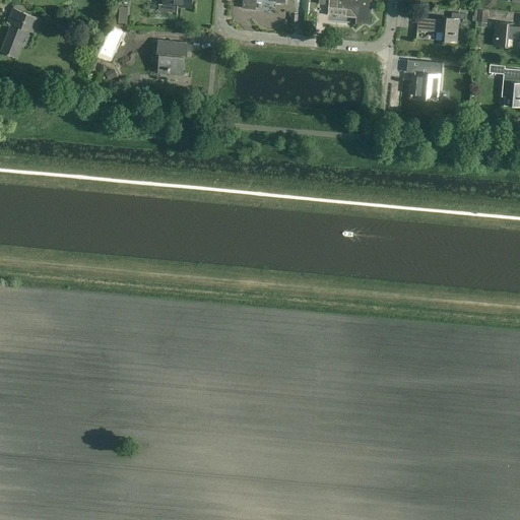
[(191,8),(191,14),(192,14),(192,0),(163,0),(163,5),(191,8)]
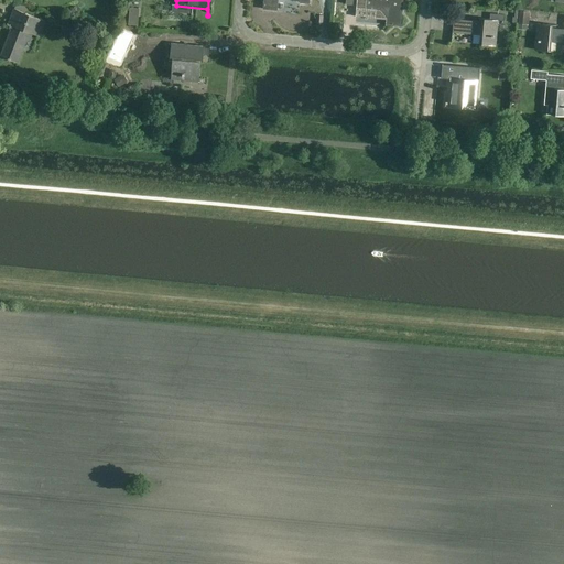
[(300,3),(301,3),(310,4),(310,0),(264,0),(263,9),(278,11),(279,0),(288,0),(301,1),(300,3)]
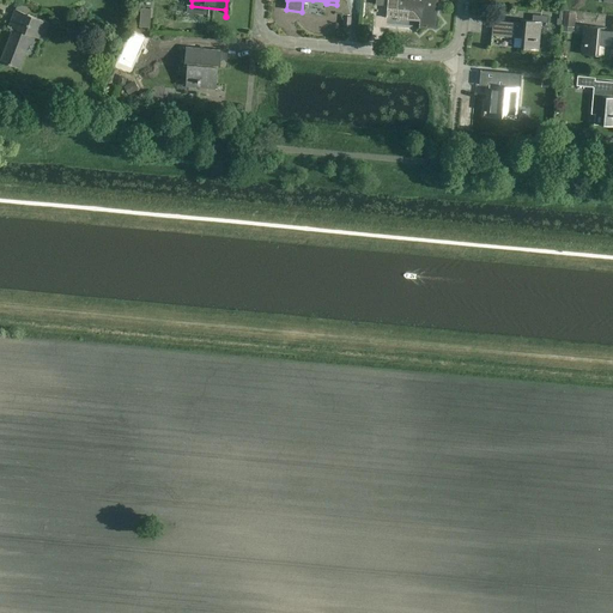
[(399,0),(399,10),(416,12),(422,19),(422,28),(437,29),(438,0),(399,0)]
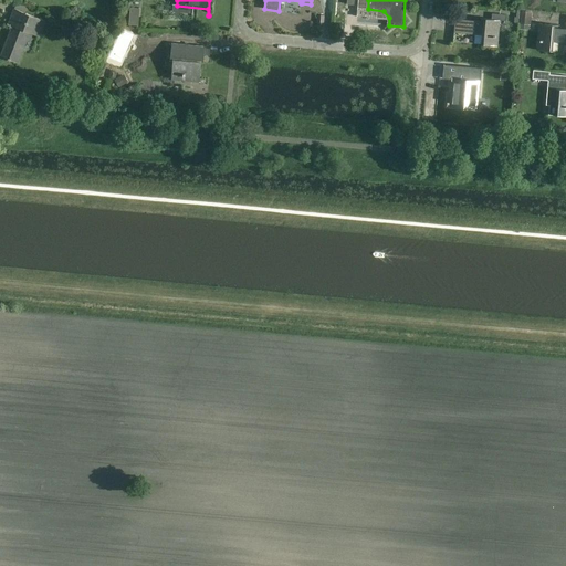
[(12,27),(1,58),(19,64),(30,33),(39,37),(33,50),(34,51),(46,21),(14,9),(9,25),(12,27)]
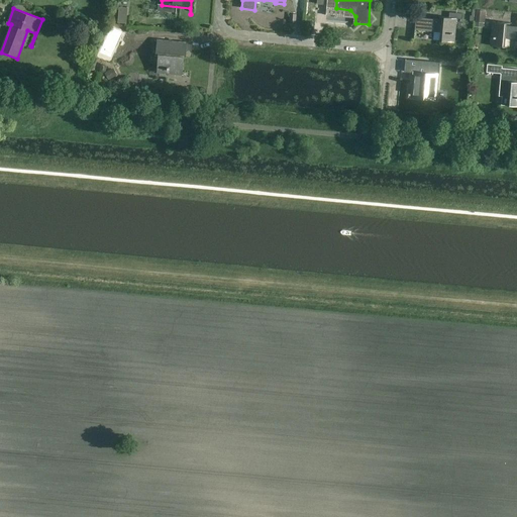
[(454,42),(456,19),(462,19),(463,14),(450,13),(449,17),(437,16),(437,17),(442,18),(442,20),(416,17),(415,30),(440,33),(440,40),(435,40),(435,41),(454,42)]
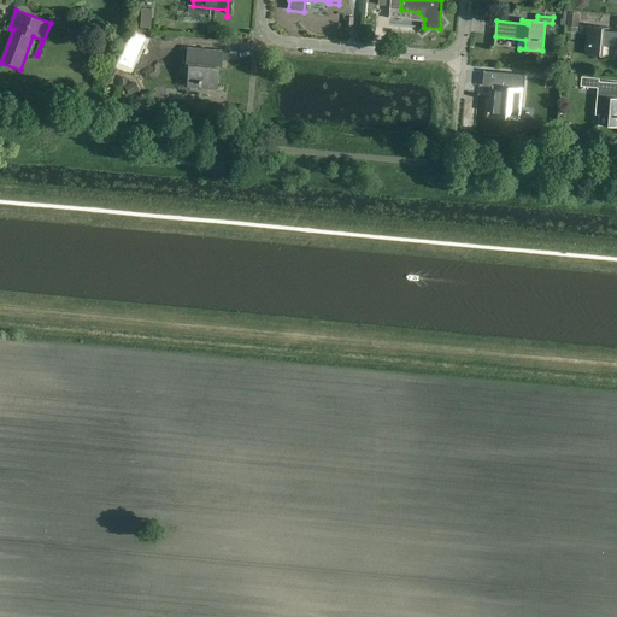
[(616,47),(616,31),(605,31),(606,28),(611,29),(611,28),(588,25),(586,56),(609,57),(604,56),(604,46),(616,47)]
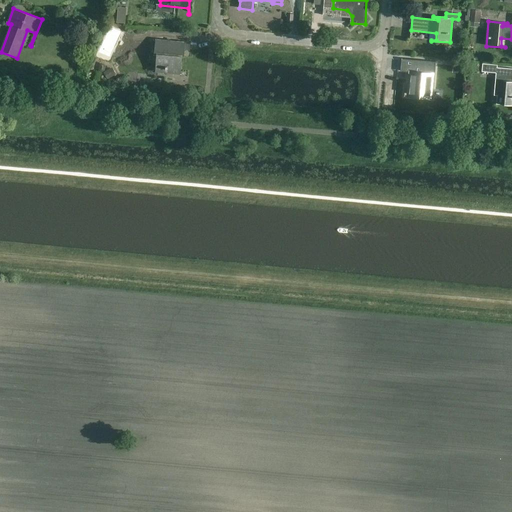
[(157,55),(156,67),(166,68),(166,71),(179,72),(181,56),(178,56),(179,50),(185,50),(186,42),(156,39),(154,54),(157,55)]
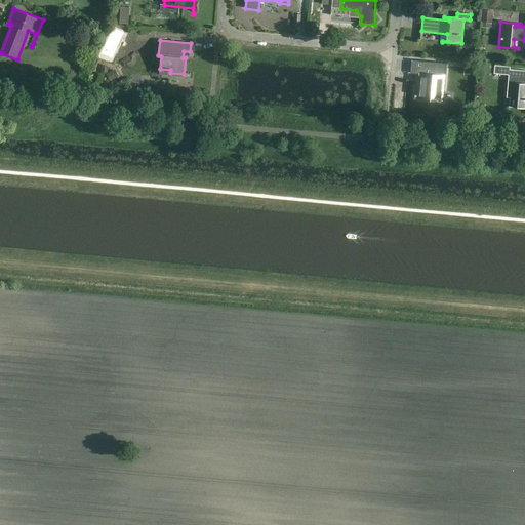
[(413,61),(412,68),(421,69),(419,89),(416,88),(415,98),(443,101),(446,64),(413,61)]
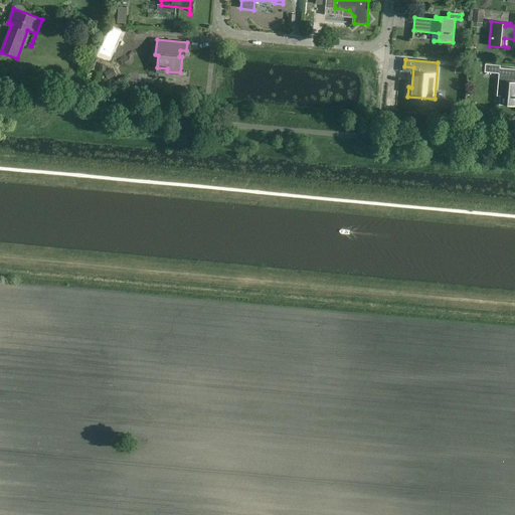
[(514,68),(500,67),(500,65),(486,64),(485,72),(500,73),(497,96),(507,97),(506,105),(501,104),(501,105),(514,106),(514,81),(513,81),(514,70),(514,69),(514,68)]
